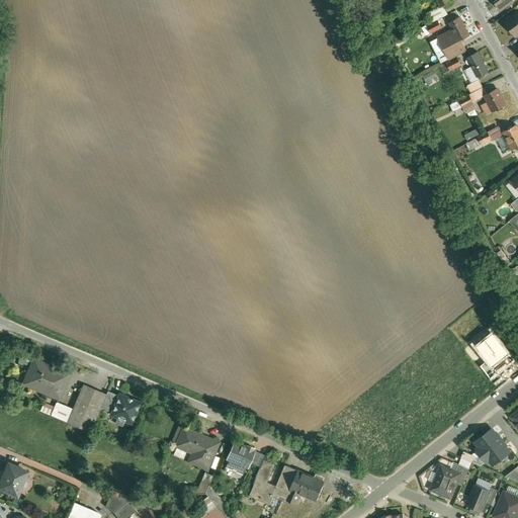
[(514,0),(494,0),(502,11),(515,2),(514,0)]
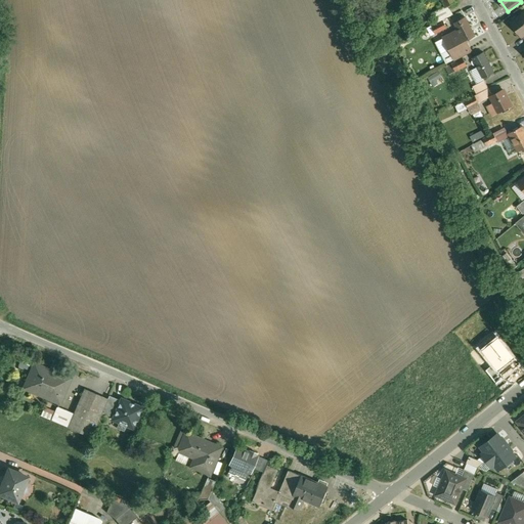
[(446,6),(432,13),(437,24),(453,14),(448,6),(446,7),(446,6)]
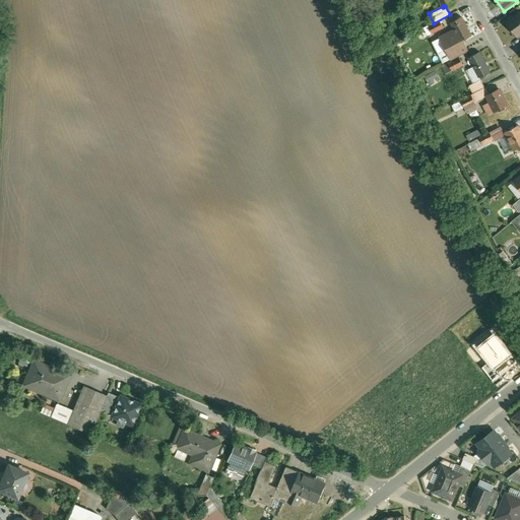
[(519,14),(508,23),(518,38),(519,36),(519,14)]
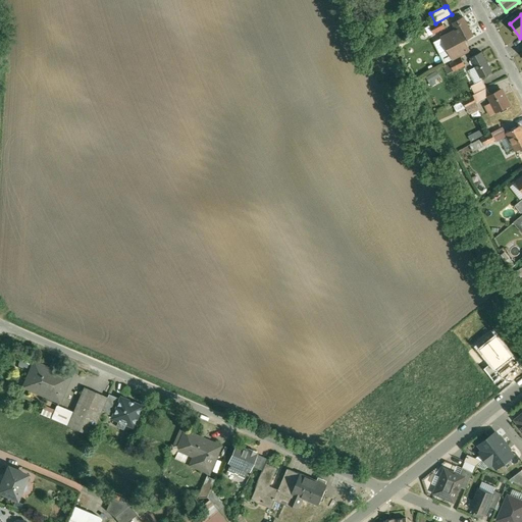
[(464,16),(453,22),(457,31),(441,39),(448,50),(466,41),(474,36),(464,16)]
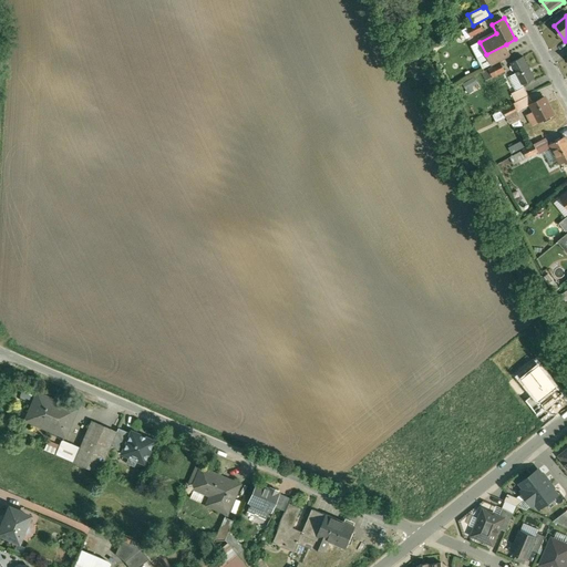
[(481,23),(468,30),(472,37),(484,30),(481,23)]
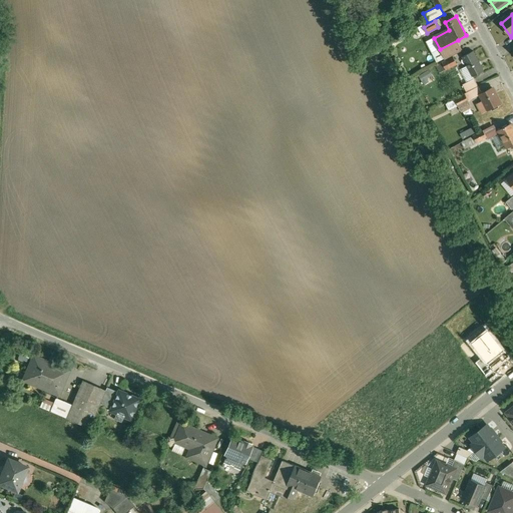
[(458,40),(440,49),(445,59),(463,49),(458,40)]
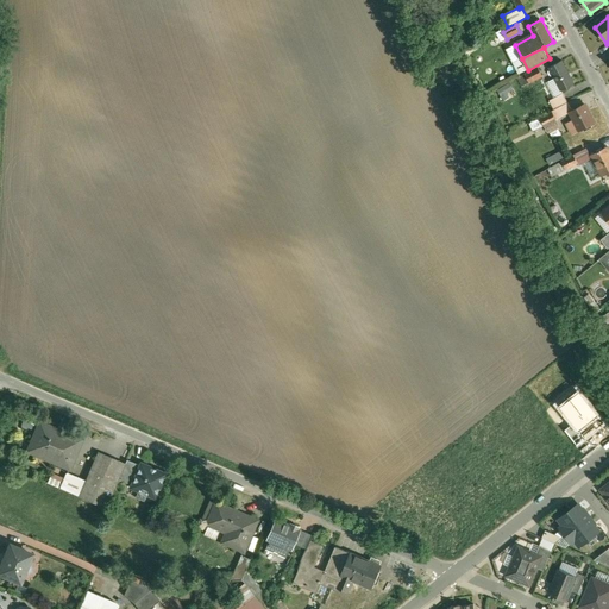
[(572,83),(560,60),(548,66),(560,89),(572,83)]
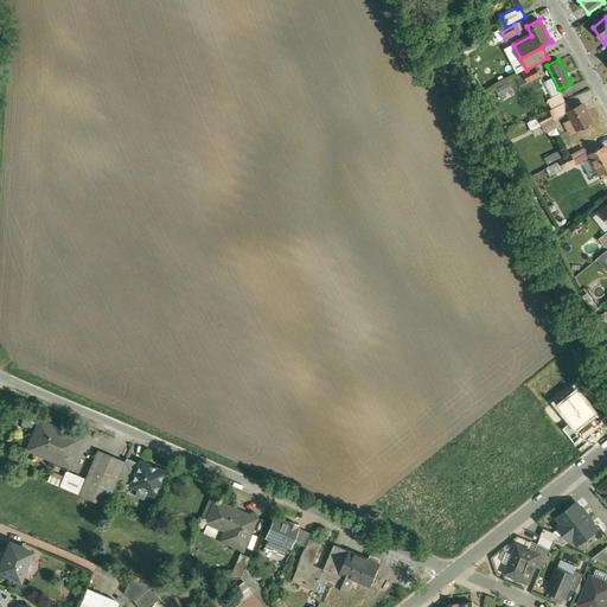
[(537,66),(517,77),(522,87),(542,76),(537,66)]
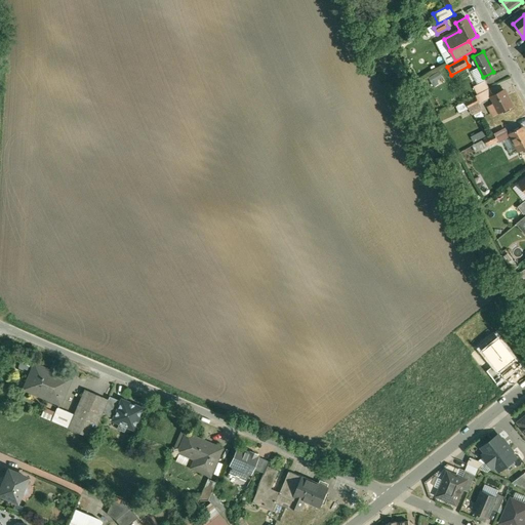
[(433,85),(444,82),(442,74),(431,77),(433,85)]
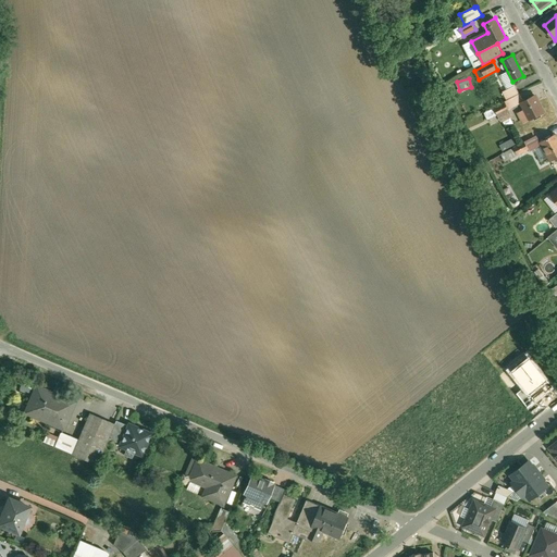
[(516,85),(504,91),(508,100),(520,94),(516,85)]
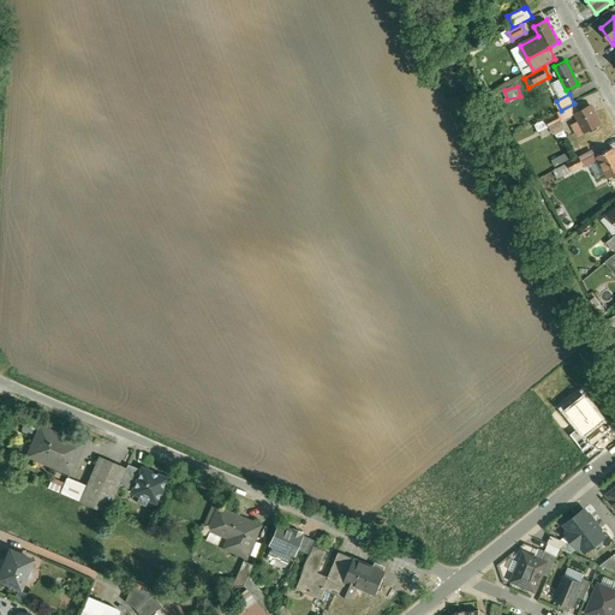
[(574,103),(561,111),(565,118),(578,111),(574,103)]
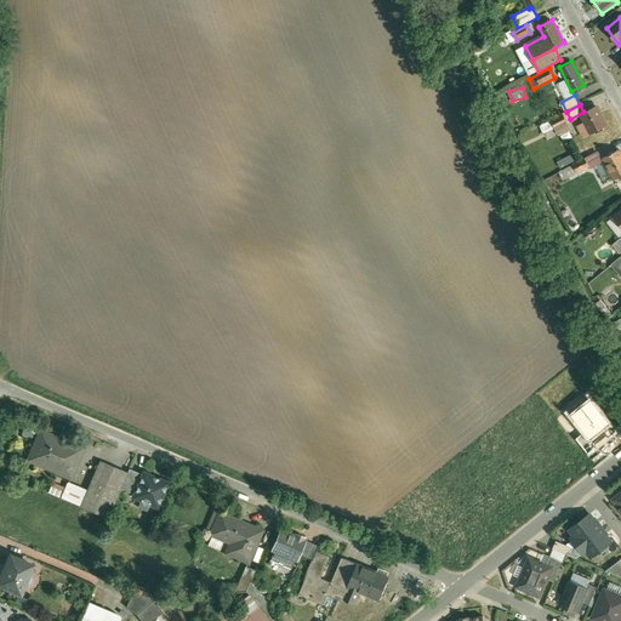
[(607,124),(597,106),(581,113),(591,132),(607,124)]
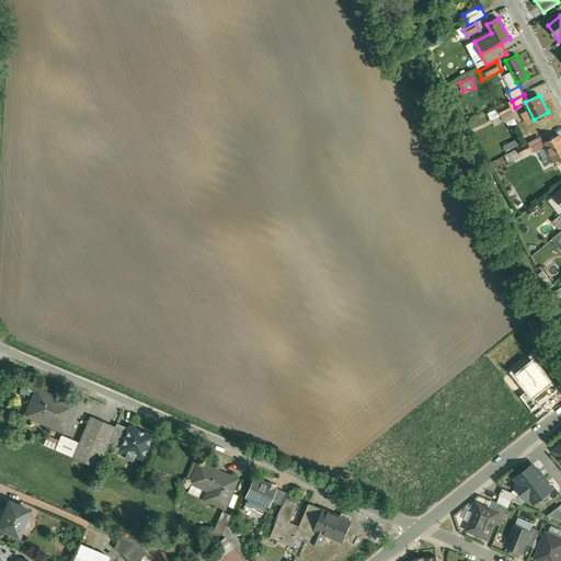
[(508,103),(497,109),(501,114),(512,109),(508,103)]
